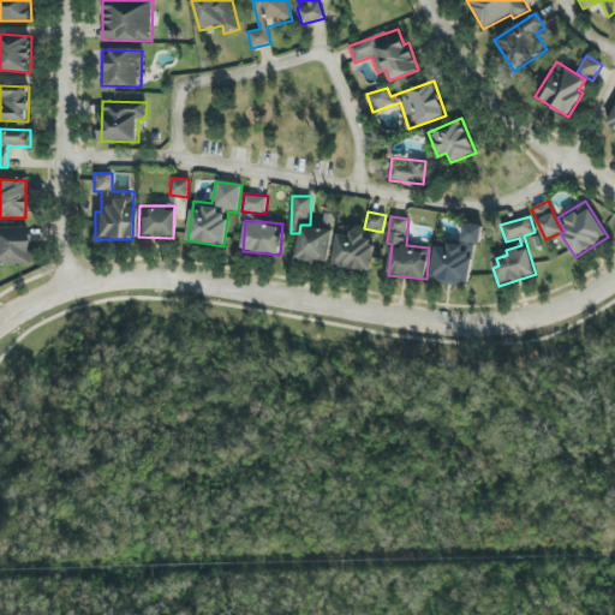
[(470,286),(476,244),(481,244),(483,226),(464,224),(461,243),(436,239),(431,281),(470,286)]
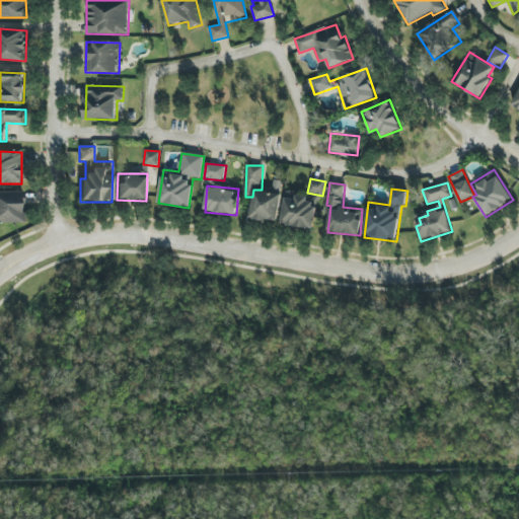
[(277,222),(282,194),(254,190),(249,218),(277,222)]
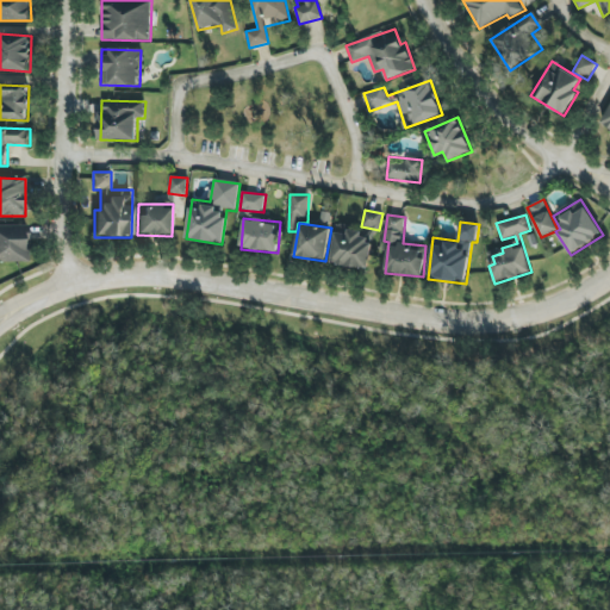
[(331,265),(368,269),(372,238),(361,237),(361,231),(347,230),(348,225),(336,224),(331,265)]
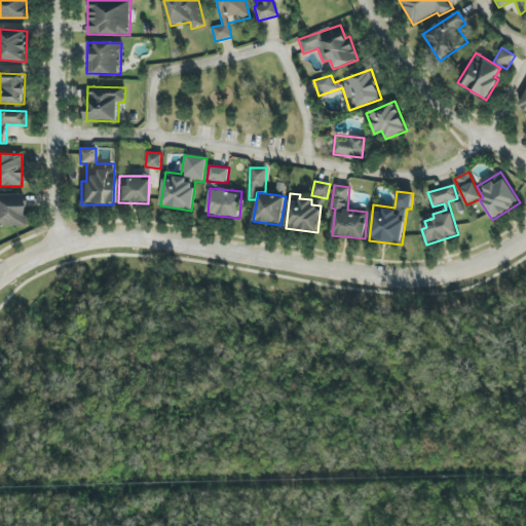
[(0,194),(0,226),(24,226),(24,194),(0,194)]
